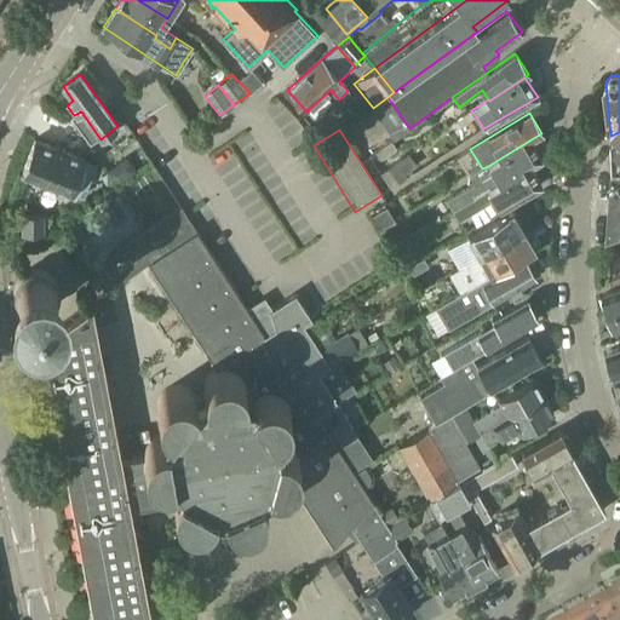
[(22,174),(55,187),(84,199),(96,165),(35,141),(22,174)]
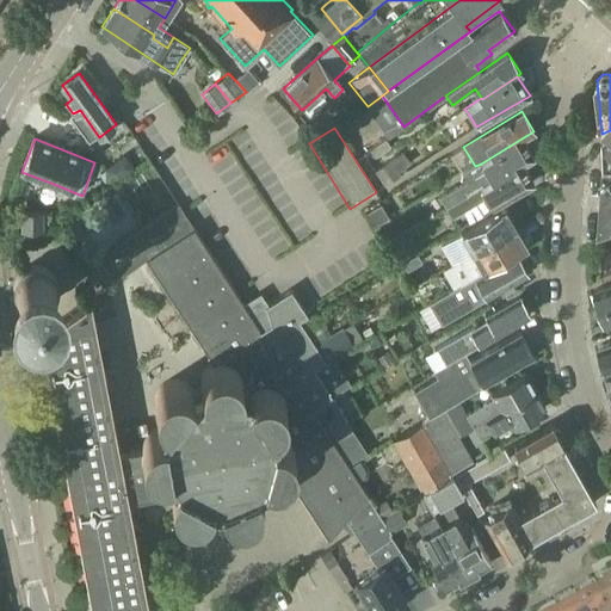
[(440,198),(446,209),(457,202),(460,201),(467,197),(522,164),(534,158),(522,139),(481,164),(486,171),(440,198)]
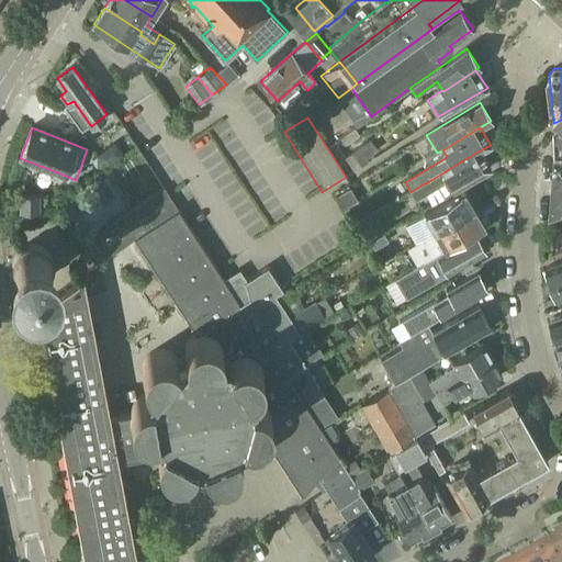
[(352,130),(339,138),(347,149),(360,141),(352,130)]
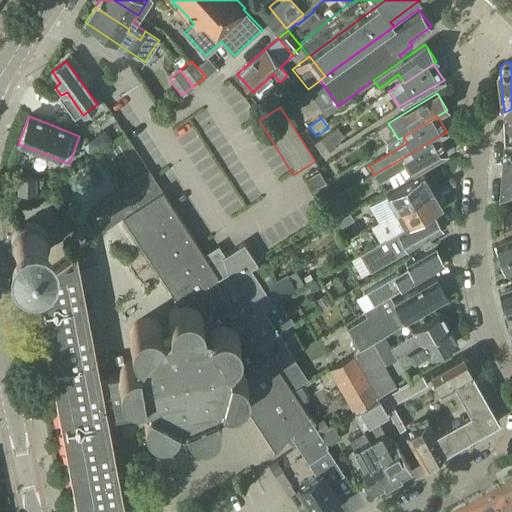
[(337,127),(317,141),(317,142),(311,146),(318,158),(336,147),(334,144),(344,137),(337,127)]
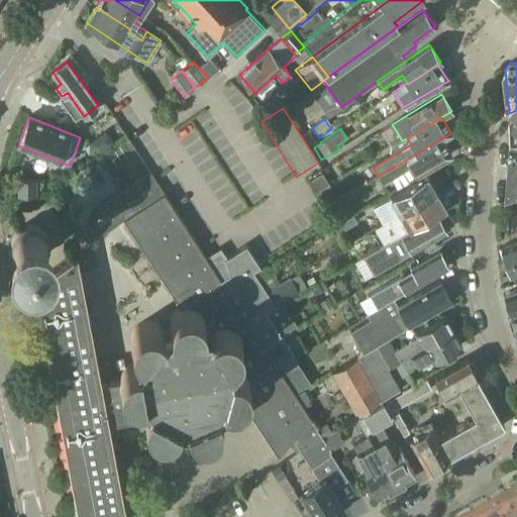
[(115,142),(106,131),(89,143),(90,144),(96,153),(97,156),(115,142)]
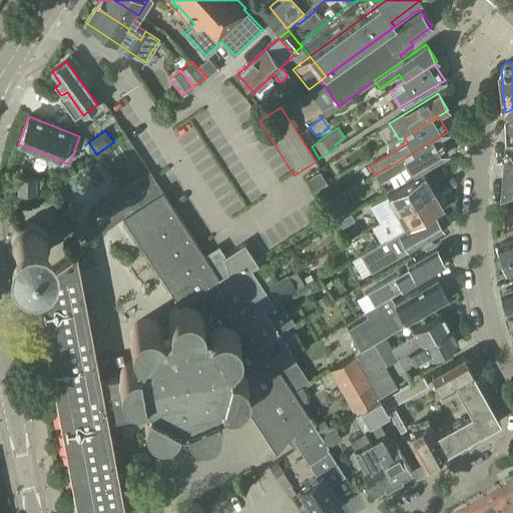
[(384,169),(375,175),(379,182),(408,165),(413,173),(448,153),(438,137),(392,165),(386,168),(384,169)]
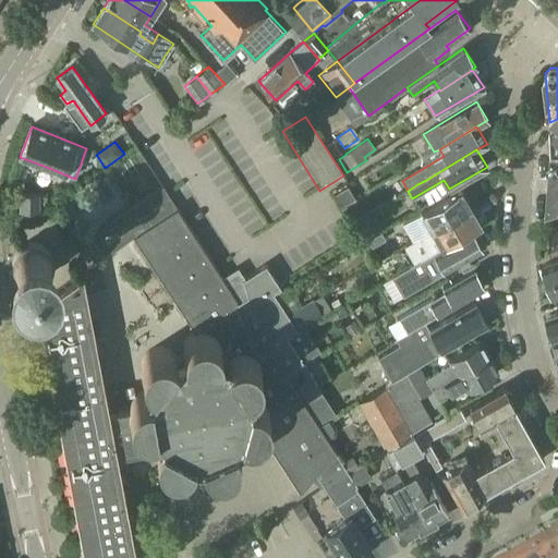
[(557,153),(553,154),(553,155),(552,155),(549,172),(548,180),(557,177),(557,153)]
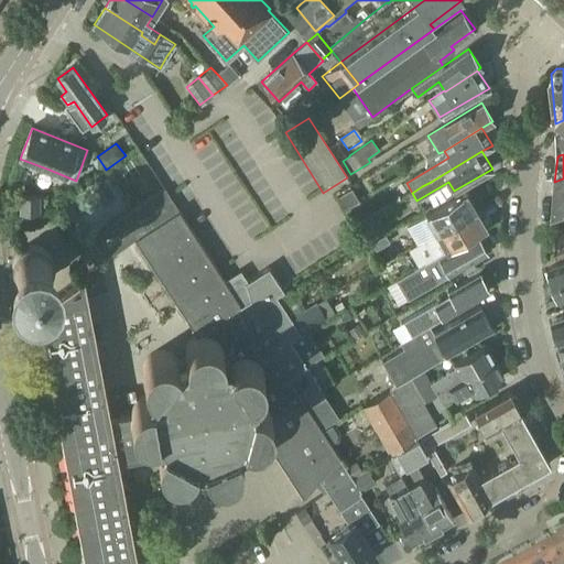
[(105,167),(98,158),(91,162),(98,172),(105,167)]
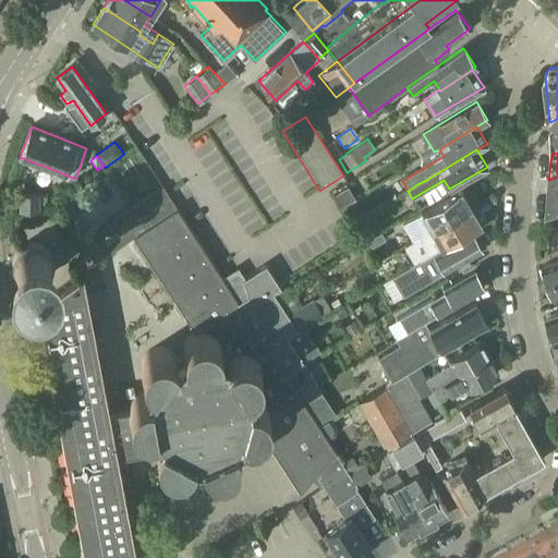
[(557,177),(548,180),(546,215),(557,209),(557,177)]
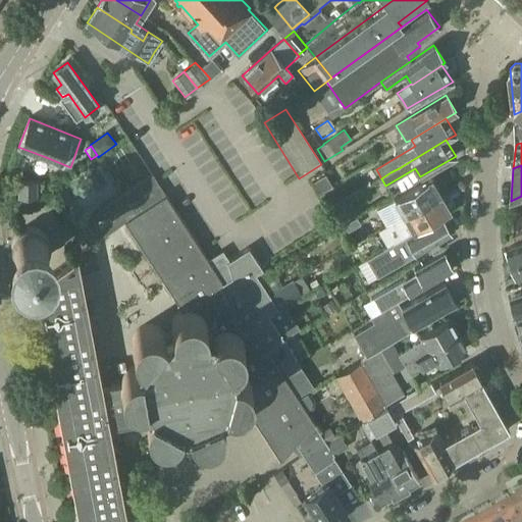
[(75,228),(89,248),(125,222),(124,221),(165,195),(156,180),(152,174),(151,175),(85,221),(75,228)]
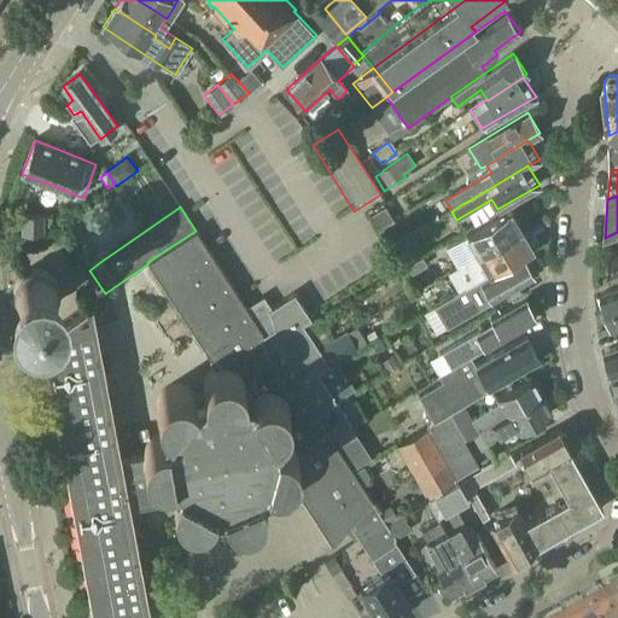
[(385,208),(372,216),(380,229),(394,221),(385,208)]
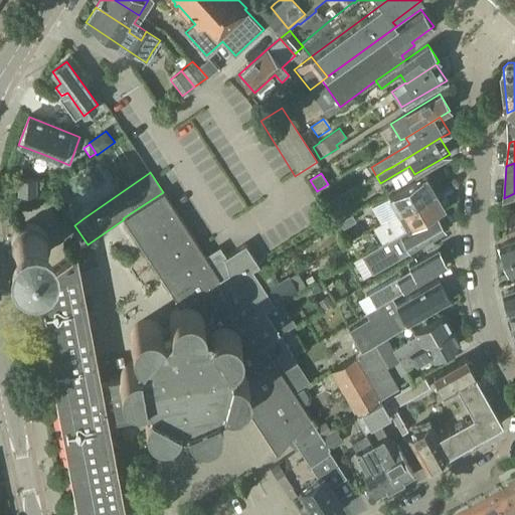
[(380,222),(435,191),(425,176),(371,207),(376,215),(380,222)]
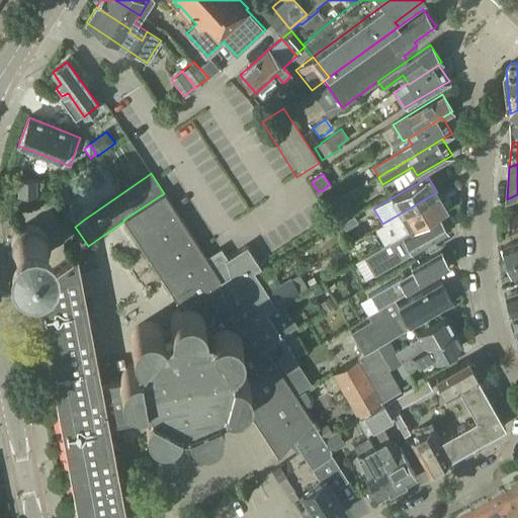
[(32,196),(32,182),(19,182),(19,196),(32,196)]
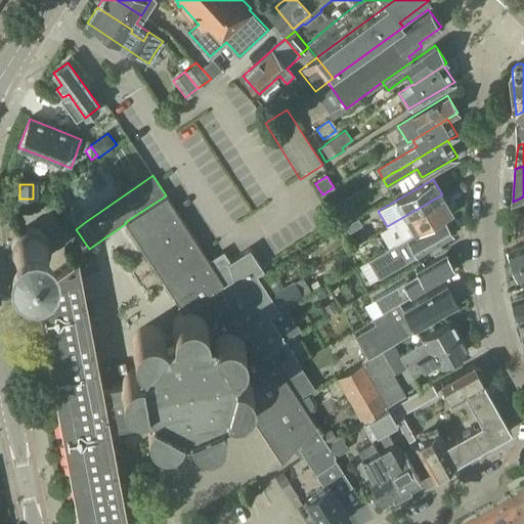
[(415,232),(442,216),(451,211),(451,210),(457,206),(451,195),(444,199),(442,194),(387,226),(380,231),(389,248),(390,247),(398,243),(415,232)]
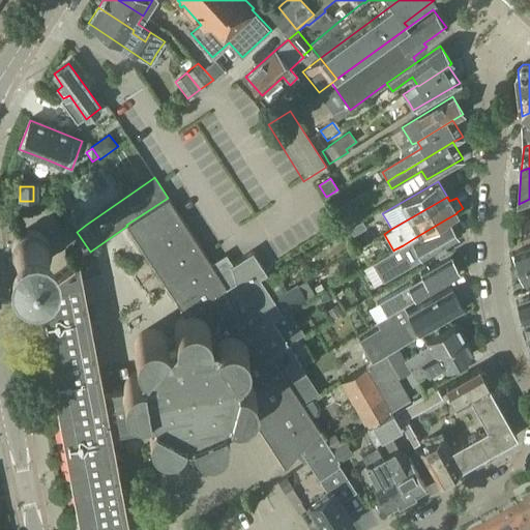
[(290,386),(271,356),(255,331),(242,313),(232,296),(212,266),(168,198),(126,225),(127,226),(185,315),(182,316),(180,318),(179,319),(177,322),(176,324),(175,326),(174,329),(174,331),(174,334),(168,337),(166,335),(165,333),(163,332),(160,331),(157,330),(155,329),(153,329),(150,329),(148,330),(146,330),(144,331),(142,333),(140,334),(138,336),(137,339),(136,341),(135,343),(134,346),(134,348),(134,350),(135,353),(135,355),(136,357),(138,359),(139,361),(141,362),(143,364),(142,367),(141,372),(139,372),(137,372),(135,373),(133,373),(130,374),(127,376),(126,378),(124,380),(123,382),(122,384),(122,386),(121,389),(104,392),(112,434),(120,432),(121,436),(140,433),(139,429),(148,427),(148,430),(149,432),(150,434),(151,436),(152,438),(154,439),(156,440),(158,441),(160,442),(163,443),(165,443),(167,443),(170,442),(172,442),(174,441),(176,440),(177,439),(179,437),(180,435),(182,433),(182,431),(192,432),(193,434),(193,436),(195,438),(196,439),(198,441),(200,442),(202,443),(204,444),(206,445),(208,445),(210,445),(213,444),(215,444),(217,443),(219,442),(221,440),(223,439),(224,437),(225,435),(226,433),(227,431),(227,428),(227,425),(227,423),(226,421),(225,419),(224,417),(230,410),(231,411),(233,412),(235,412),(237,412),(239,412),(241,412),(243,412),(245,411),(247,410),(285,468),(300,451),(319,481),(341,468),(318,432),(319,431),(290,386)]
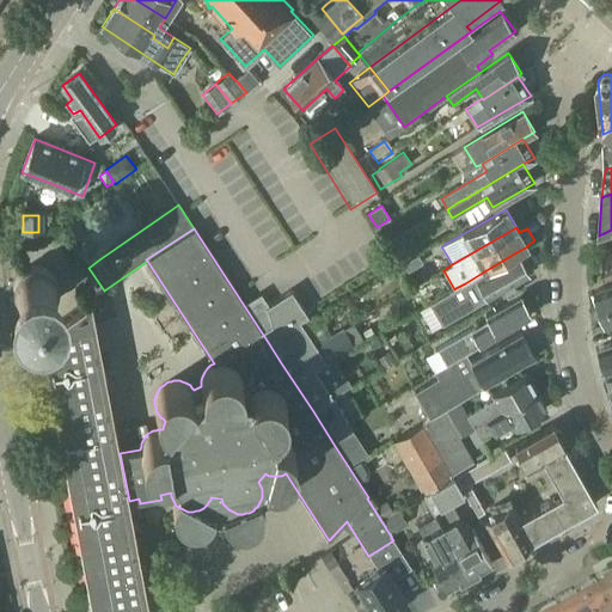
[(387,249),(397,265),(418,252),(409,236),(387,249)]
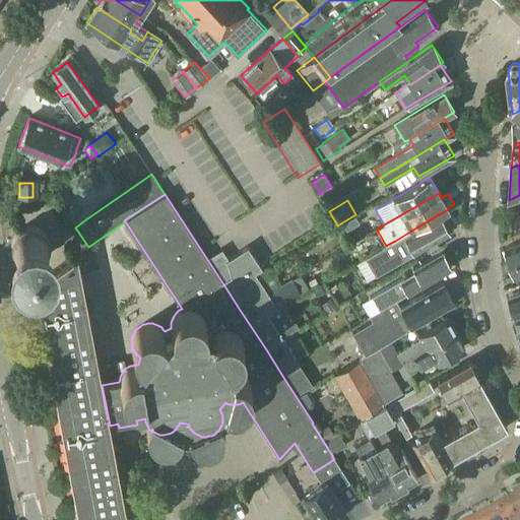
[(365,258),(376,276),(414,254),(414,253),(449,233),(439,214),(411,231),(395,241),(387,245),(386,246),(365,258)]
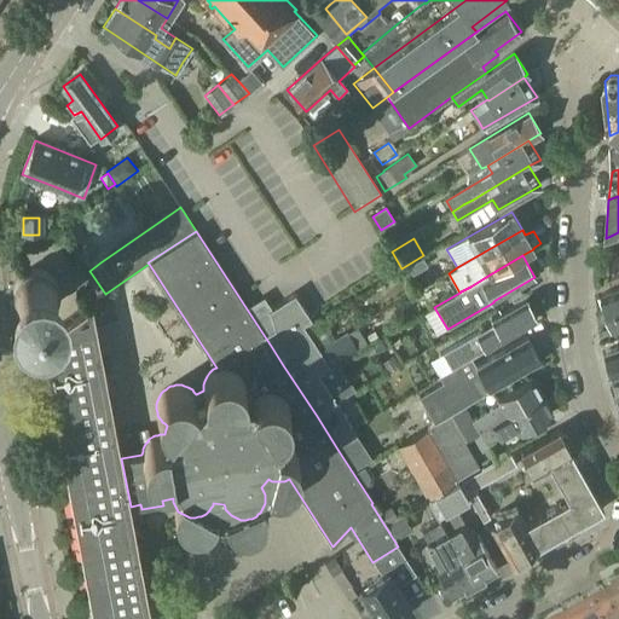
[(409,267),(412,275),(427,266),(422,259),(409,267)]
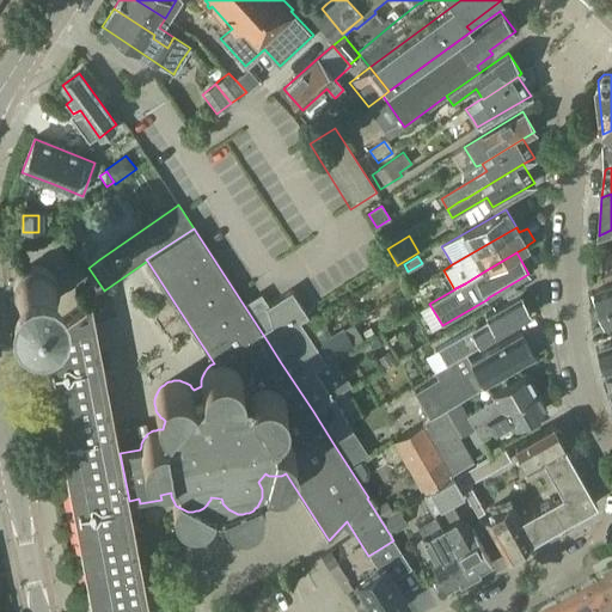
[(30,317),(34,318),(38,317),(42,317),(46,314),(49,313),(53,310),(55,307),(57,304),(60,300),(61,297),(61,292),(61,288),(61,283),(60,280),(57,276),(55,273),(53,270),(49,267),(46,265),(42,263),(38,263),(34,262),(30,262),(25,263),(22,264),(18,267),(14,269),(12,273),(10,276),(7,280),(6,283),(6,288),(6,292),(6,297),(7,300),(10,304),(12,307),(14,310),(18,313),(22,314),(25,317),(30,317)]
